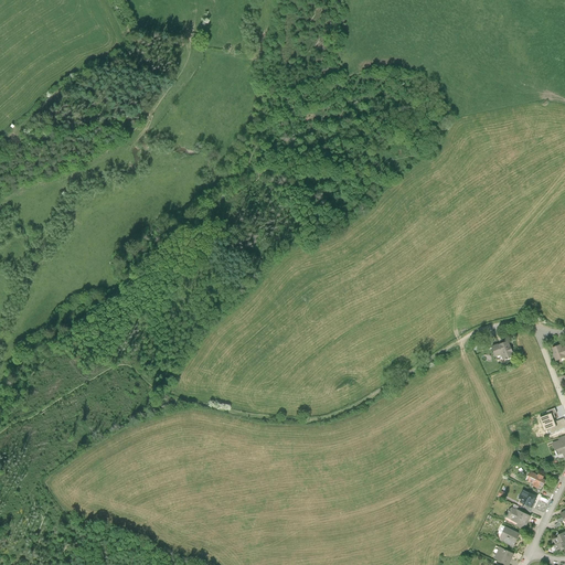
[(509,341),(490,349),(494,360),(501,356),(503,362),(515,358),(509,341)]
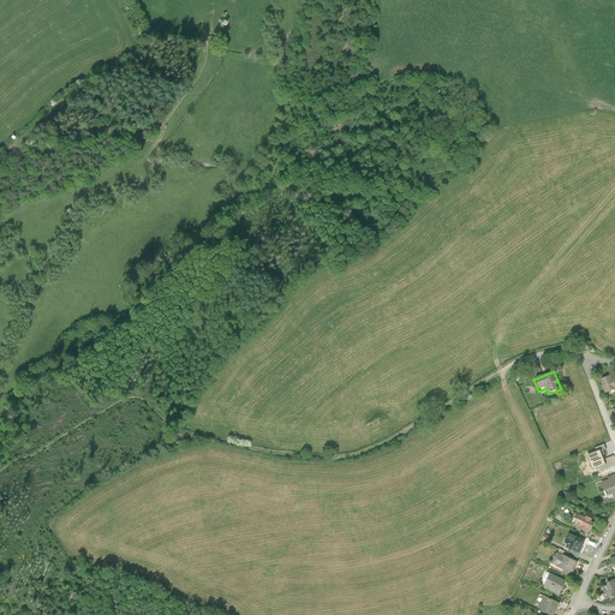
[(614,375),(613,376),(611,372),(599,377),(605,392),(614,387),(614,375)]
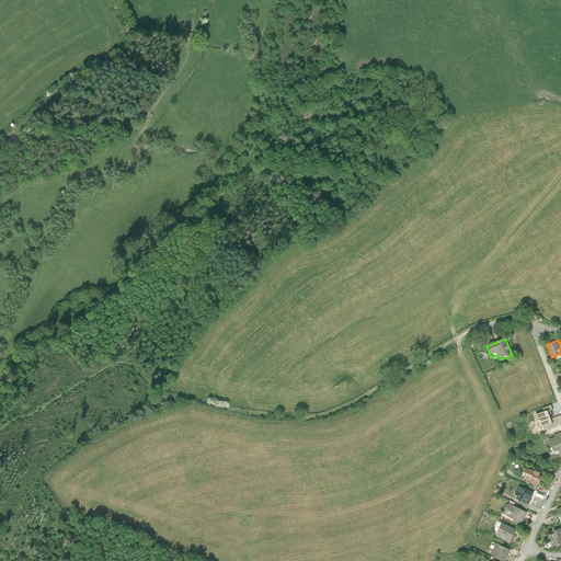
[(558,418),(550,420),(549,415),(552,414),(550,411),(550,410),(544,412),(541,413),(542,414),(538,415),(544,430),(550,427),(550,428),(560,425),(558,418)]
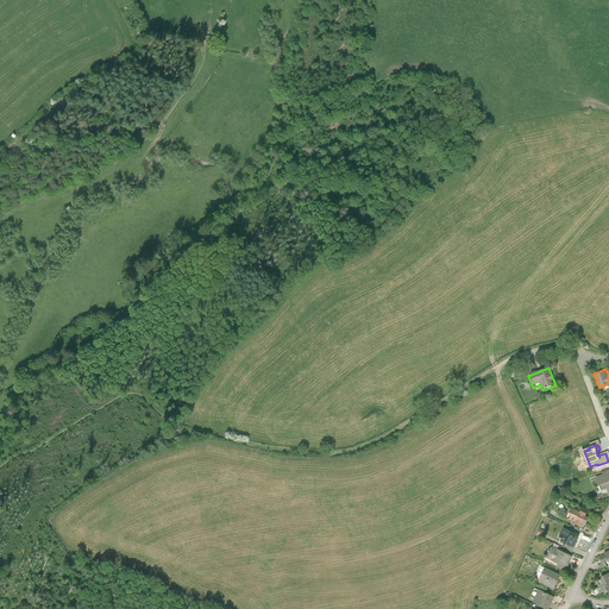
[(608,469),(602,471),(603,473),(595,476),(601,490),(607,488),(608,494),(608,469)]
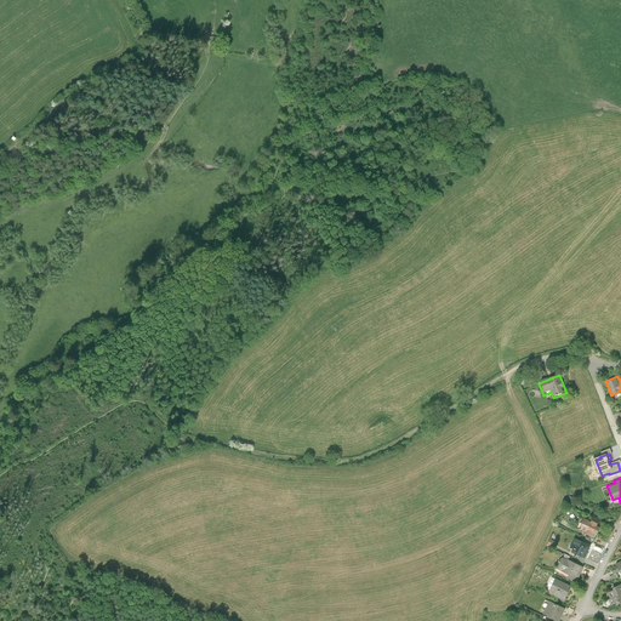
[(591,520),(584,517),(580,524),(581,525),(581,528),(586,530),(585,533),(592,536),(593,533),(597,535),(600,527),(598,525),(599,522),(592,518),(591,520)]
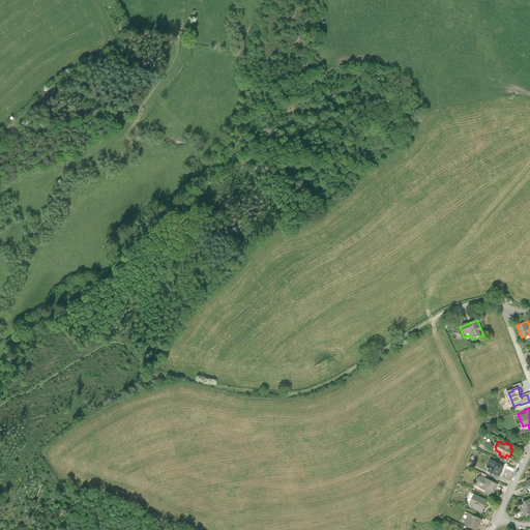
[(505,465),(491,458),(487,467),(489,468),(488,471),(500,476),(505,465)]
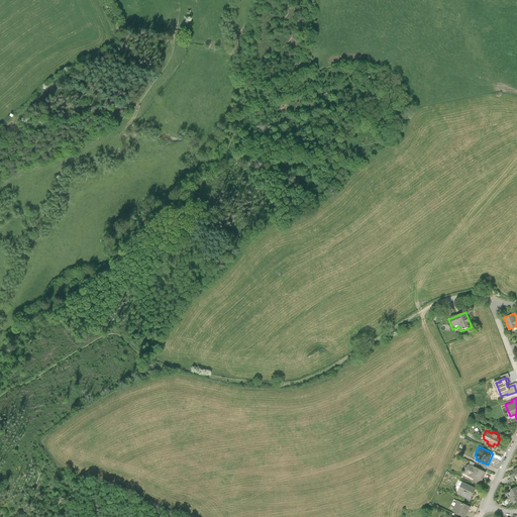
[(487,471),(469,462),(462,475),(481,484),(487,471)]
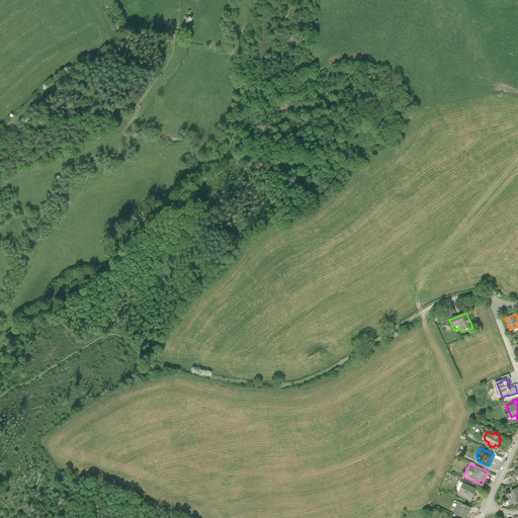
[(478,489),(463,482),(457,494),(471,501),(478,489)]
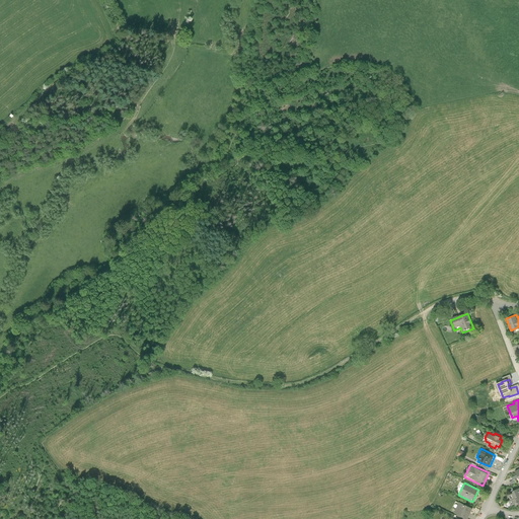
[(513,492),(508,495),(510,500),(518,495),(518,487),(512,490),(513,492)]
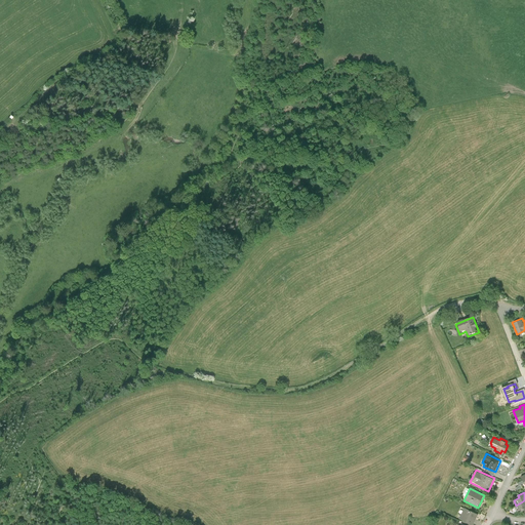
[(524,500),(516,506),(515,506),(517,511),(522,509),(523,511),(524,509),(524,500)]
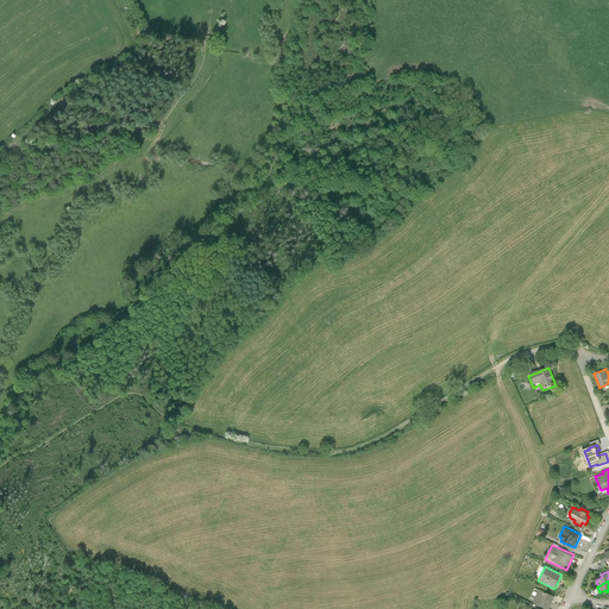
[(548,608),(556,596),(539,589),(533,602),(548,608)]
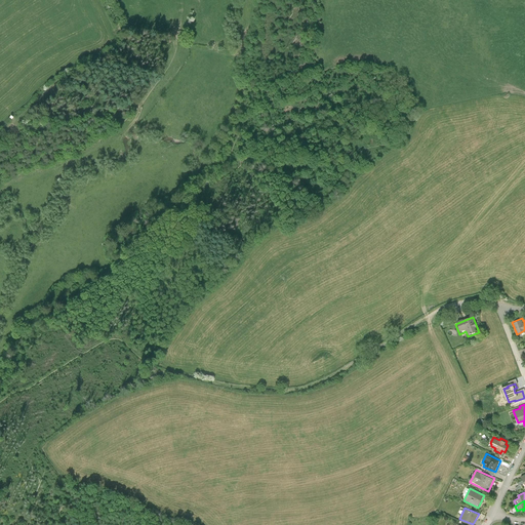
All buildings are outlined.
